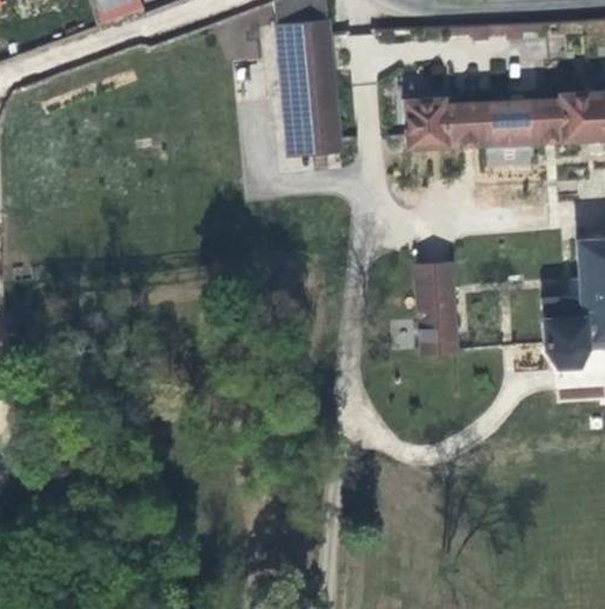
[(99,0),(104,25),(147,18),(143,0),(99,0)]
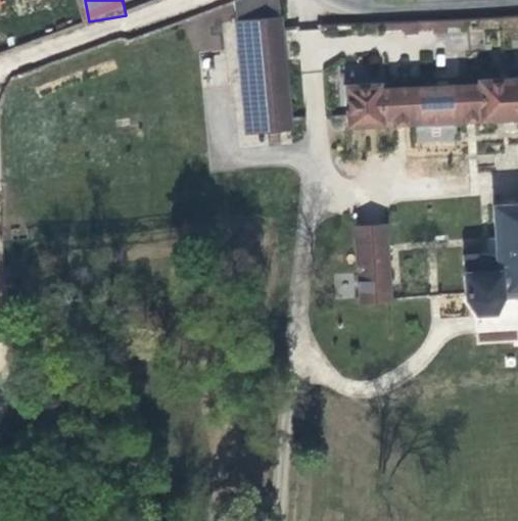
[(241,0),(248,77),(274,75),(275,84),(277,116),(283,115),(285,127),(293,127),(280,0),(241,0)]
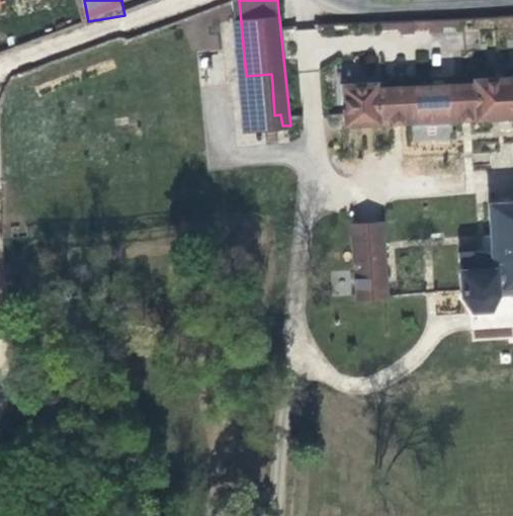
[(272,83),(271,74),(246,76),(247,85),(272,83)]
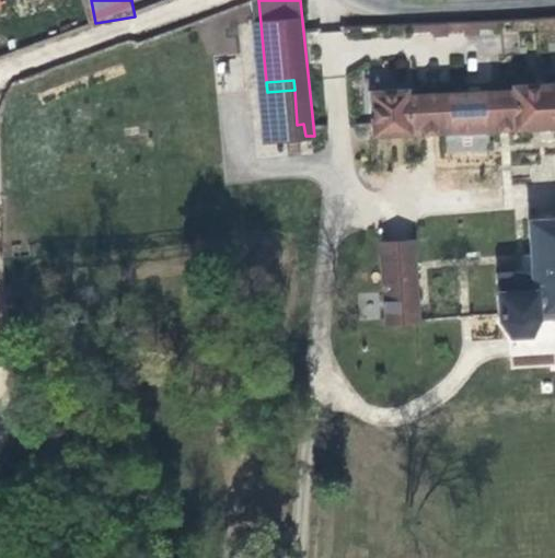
[(413,89),(371,91),(374,137),(554,128),(554,220),(531,222),(533,274),(498,276),(499,320),(510,338),(529,337),(536,318),(554,316),(554,83),(516,86),(516,91),(413,94),(413,89)]
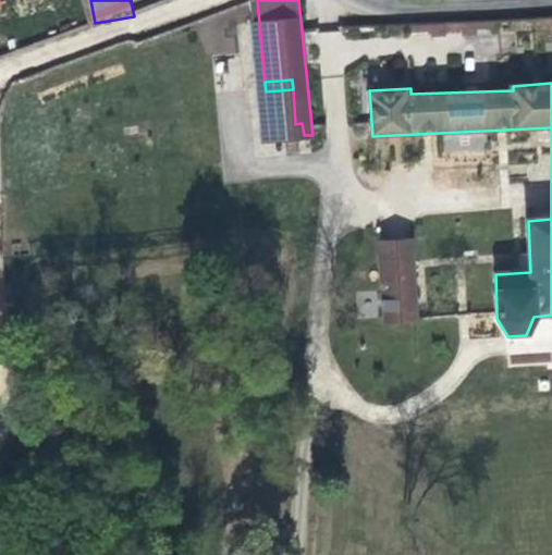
[(380,242),(384,291),(418,288),(415,239),(380,242)]
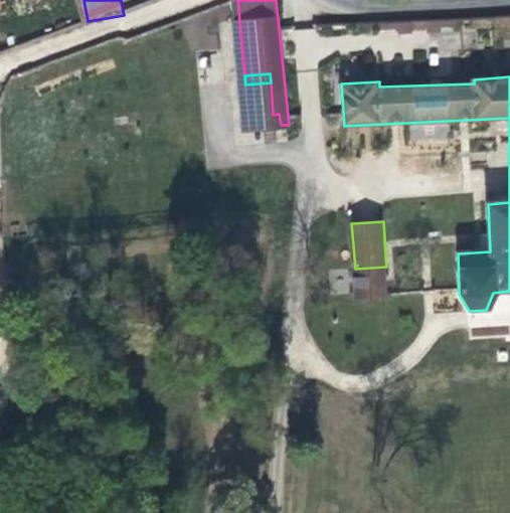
[(357,300),(388,299),(386,267),(355,269),(357,300)]
